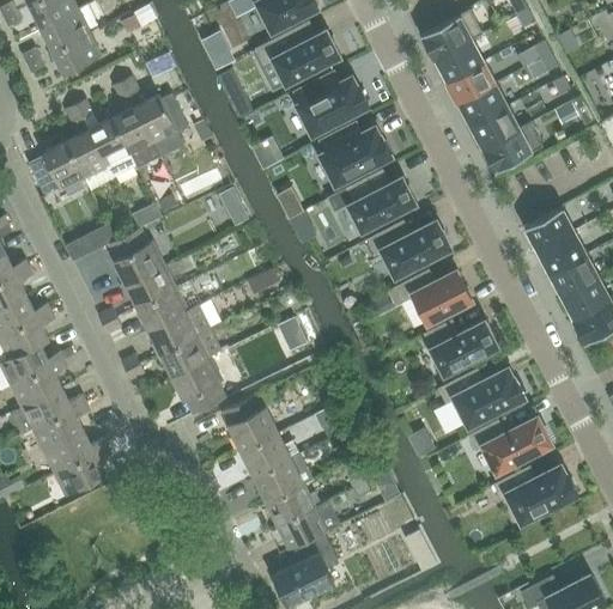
[(78,12),(72,0),(43,0),(29,7),(41,30),(78,12)]
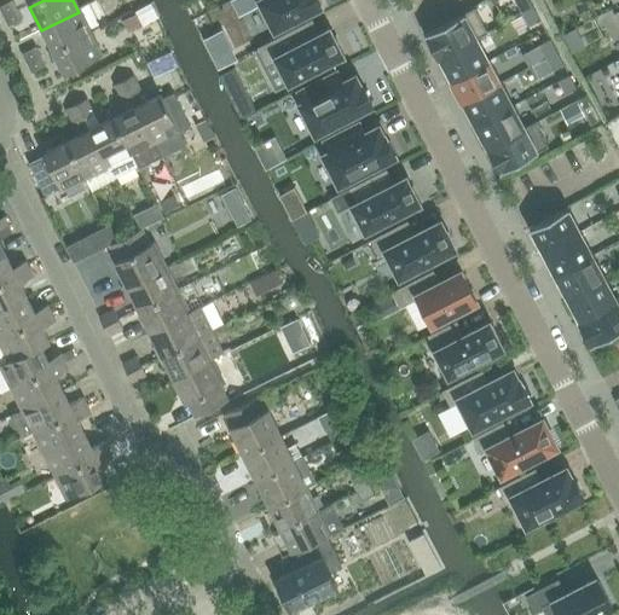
[(320,10),(316,0),(264,0),(266,4),(262,6),(276,33),(320,10)]
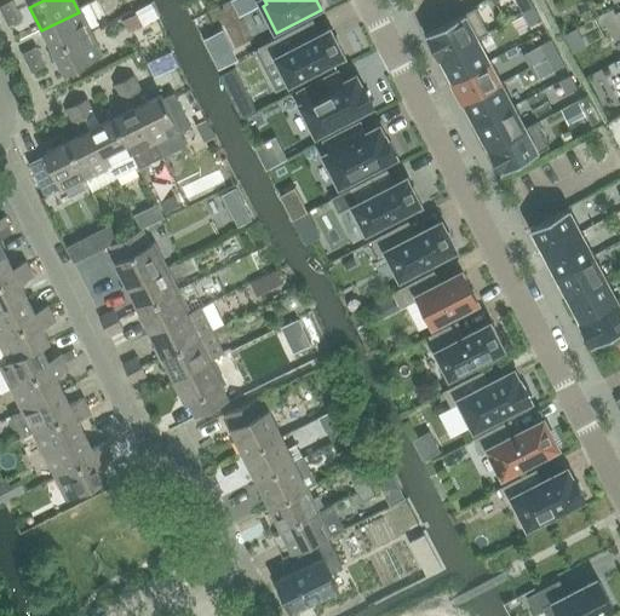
[(523,17),(534,11),(527,0),(523,0),(516,4),(523,17)]
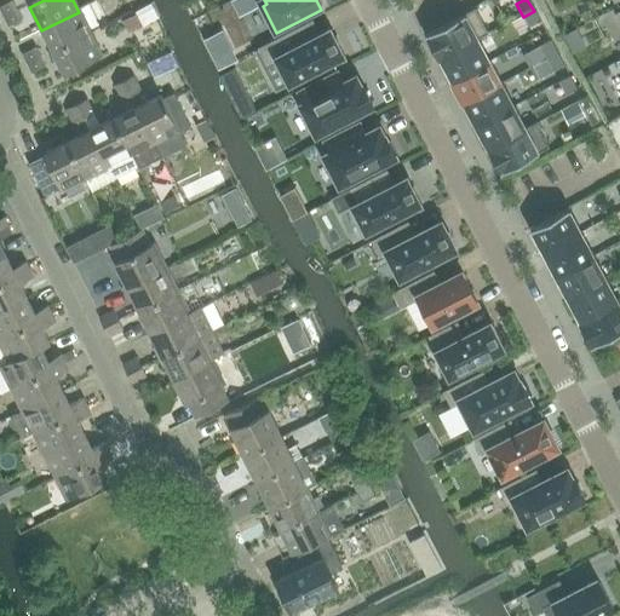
[(0,13),(4,21),(17,13),(13,4),(0,10),(0,13)]
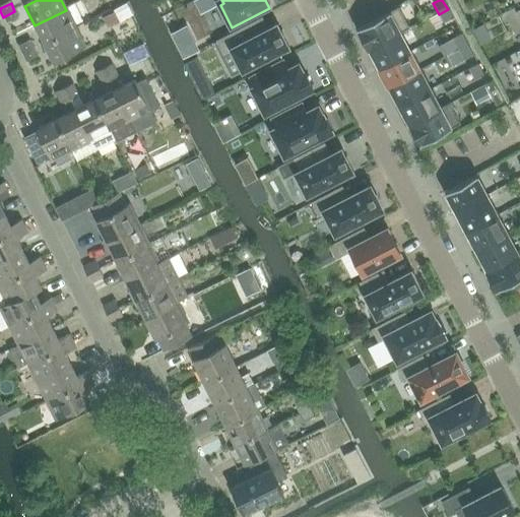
[(277,13),(284,27),(300,21),(293,6),(277,13)]
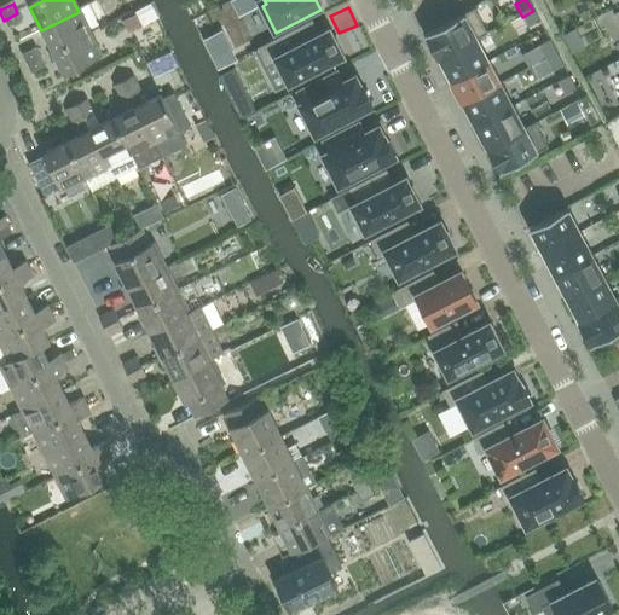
[(533,11),(522,17),(528,30),(539,24),(533,11)]
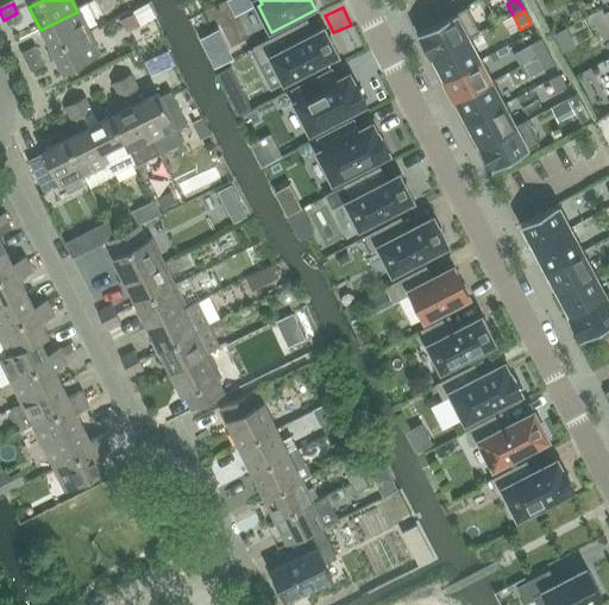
[(41,30),(52,54),(89,35),(77,12),(41,30)]
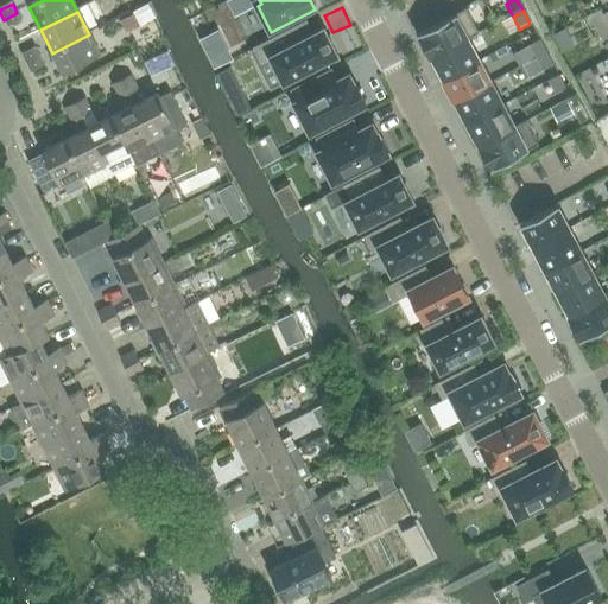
[(469,42),(479,36),(466,12),(417,37),(430,62),(431,61),(468,40),(469,42)]
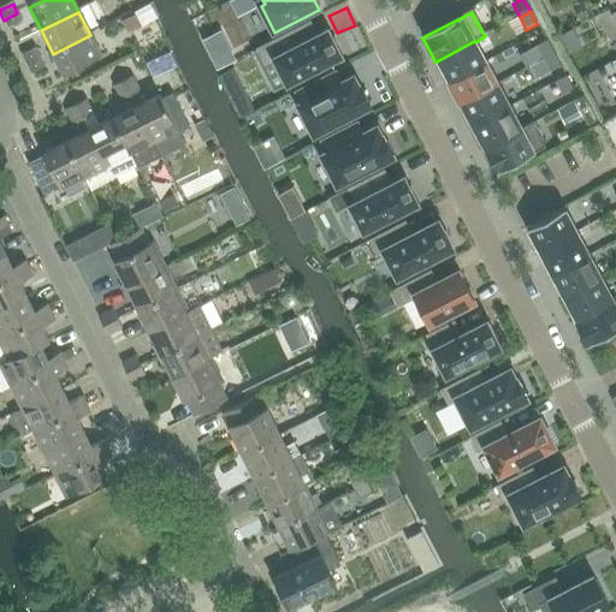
[(17,13),(4,21),(9,29),(22,23),(17,13)]
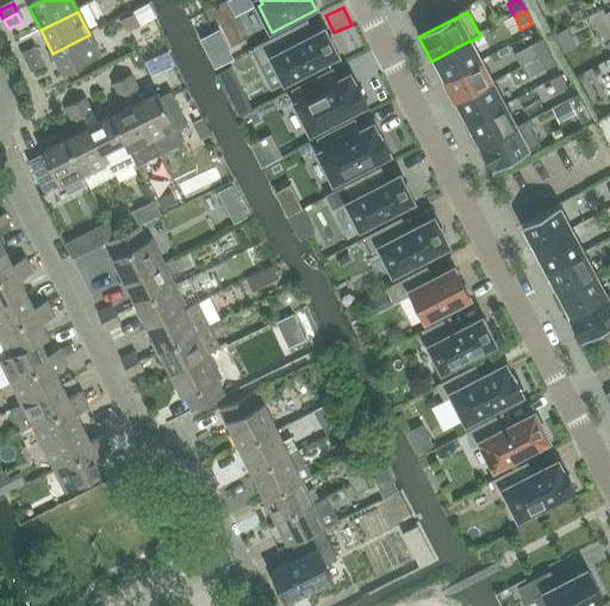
[(135,16),(122,23),(128,35),(141,27),(135,16)]
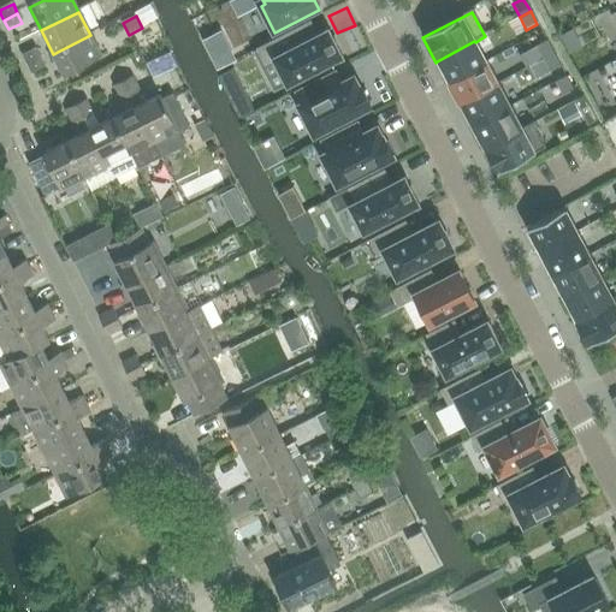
[(342,58),(335,45),(335,42),(333,42),(329,33),(330,33),(329,31),(326,33),(317,37),(311,24),(258,52),(265,66),(273,61),(288,88),(341,60),(342,60),(343,59),(342,58)]
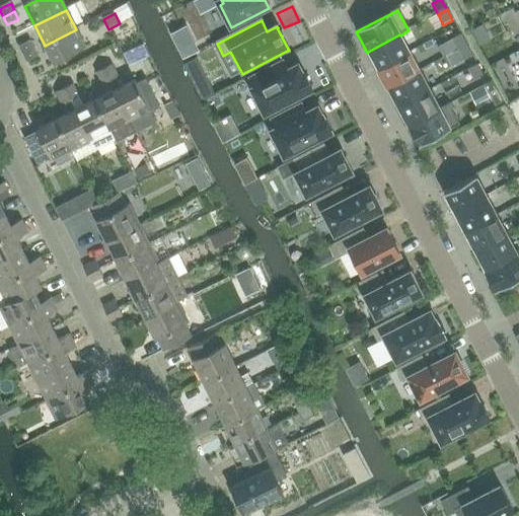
[(86,50),(76,29),(45,46),(55,66),(86,50)]
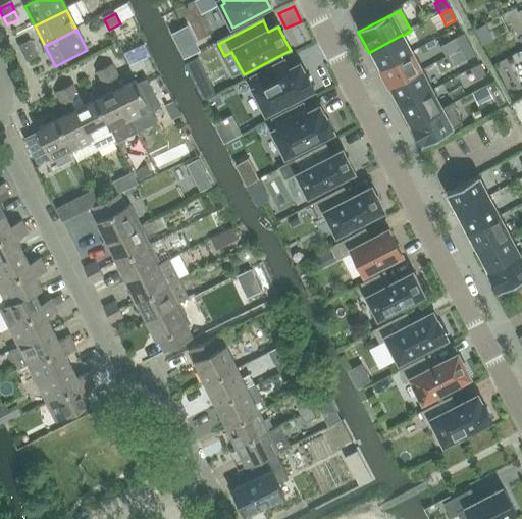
[(412,54),(403,36),(402,35),(370,52),(380,71),(412,54)]
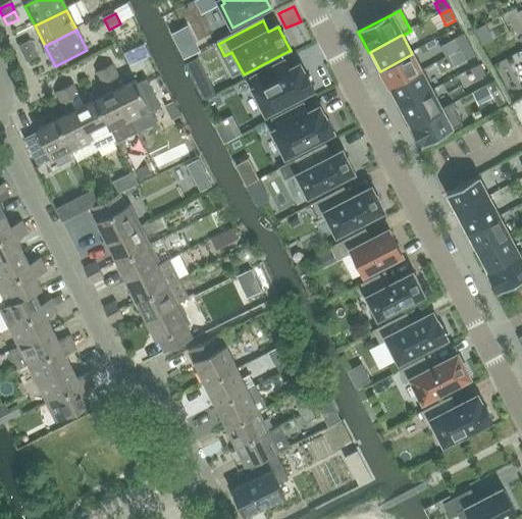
[(461,52),(469,47),(464,37),(455,42),(461,52)]
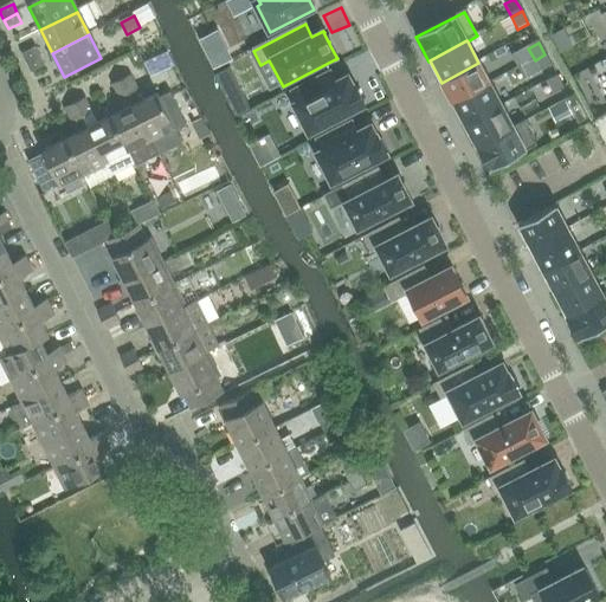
[(26,65),(40,59),(36,50),(21,57),(26,65)]
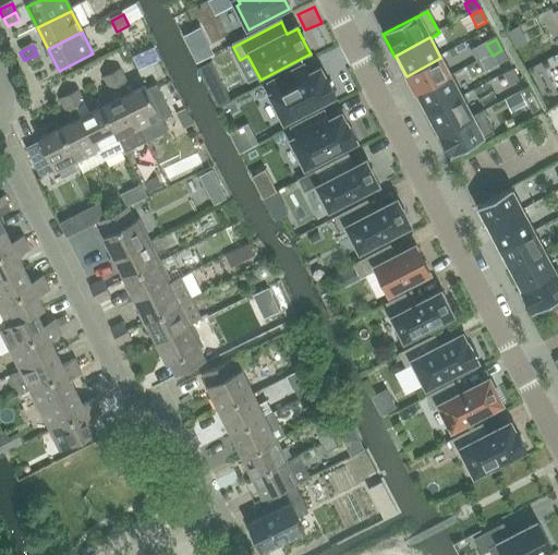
[(138,73),(154,65),(160,62),(155,50),(148,53),(133,61),(138,73)]
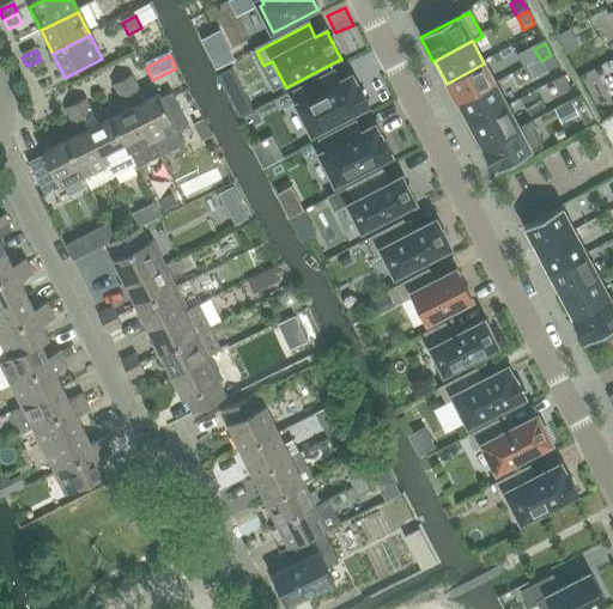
[(551,55),(541,61),(547,74),(558,68),(551,55)]
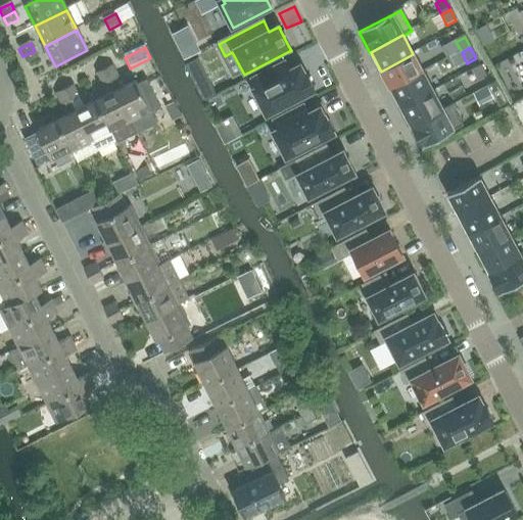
[(35,51),(22,56),(27,64),(39,58),(35,51)]
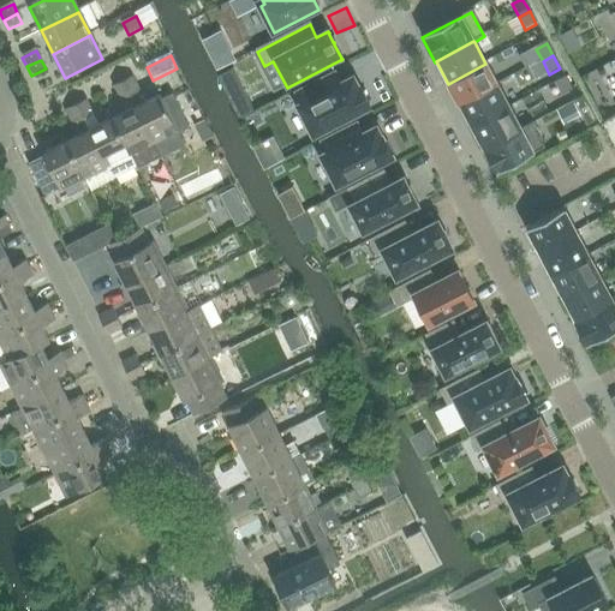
[(497,85),(485,64),(448,84),(460,106),(497,85)]
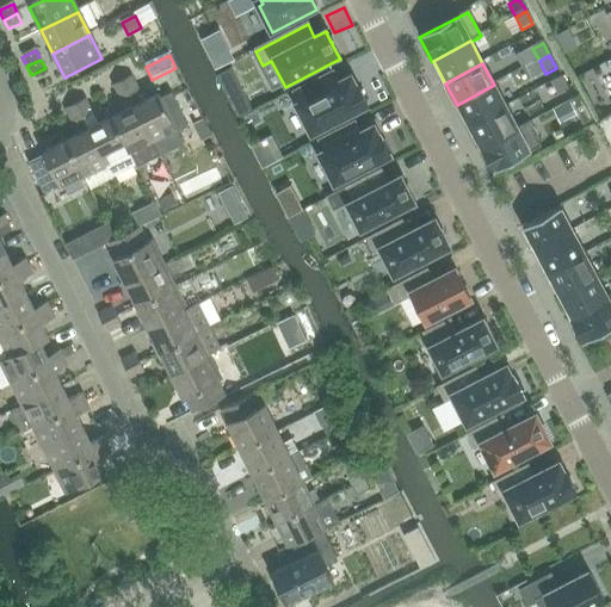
[(232,70),(216,78),(238,121),(252,113),(232,70)]
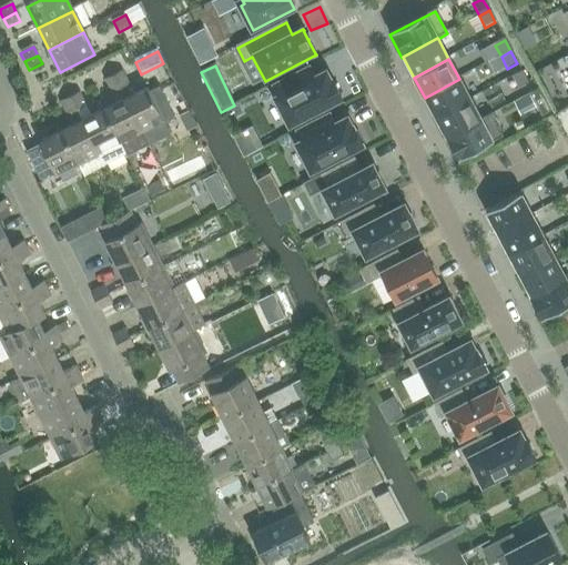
[(333,83),(331,84),(325,74),(315,80),(310,68),(273,87),(279,99),(277,100),(291,125),(342,99),(333,83)]
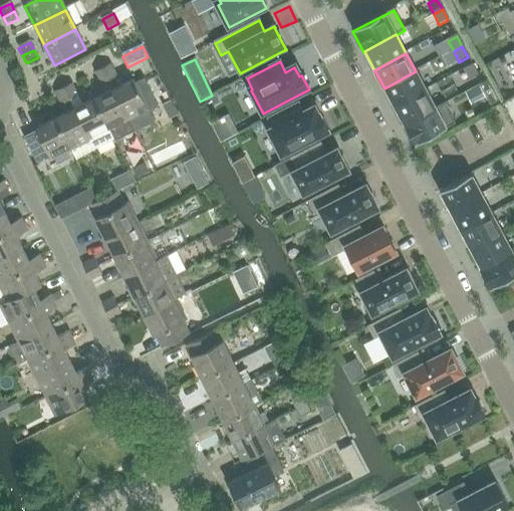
[(108,81),(114,78),(116,77),(110,65),(103,69),(108,81)]
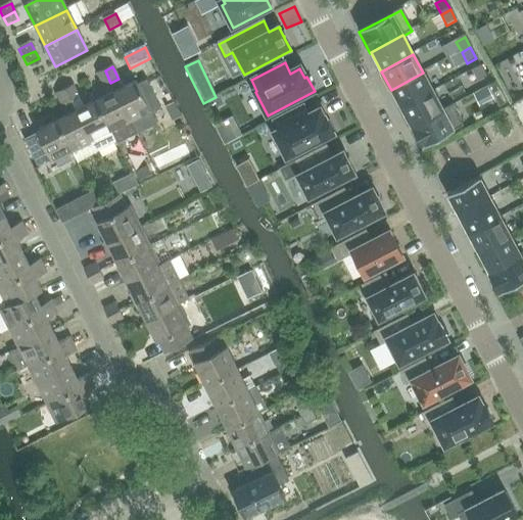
[(486,78),(481,66),(472,72),(477,83),(486,78)]
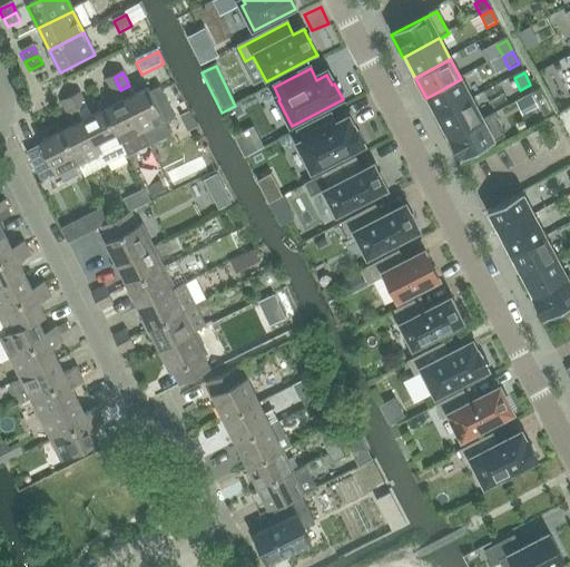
[(120,90),(115,77),(106,81),(111,95),(120,90)]
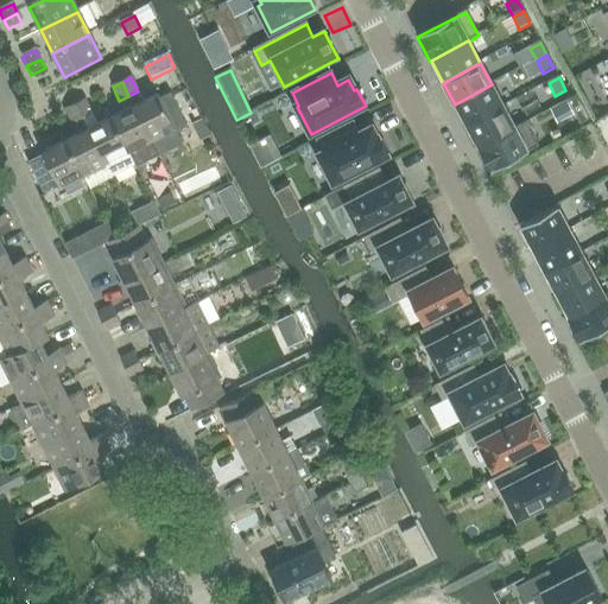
[(492,84),(455,105),(467,127),(504,107),(492,84)]
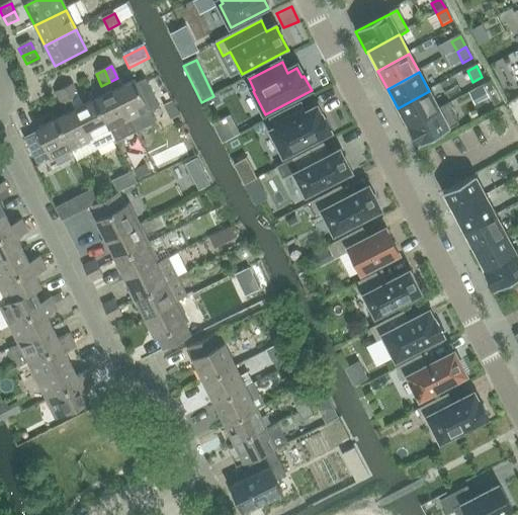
[(114,92),(135,133),(136,135),(156,124),(151,113),(160,108),(146,80),(137,85),(135,82),(121,88),(119,84),(118,85),(115,79),(109,82),(114,92)]
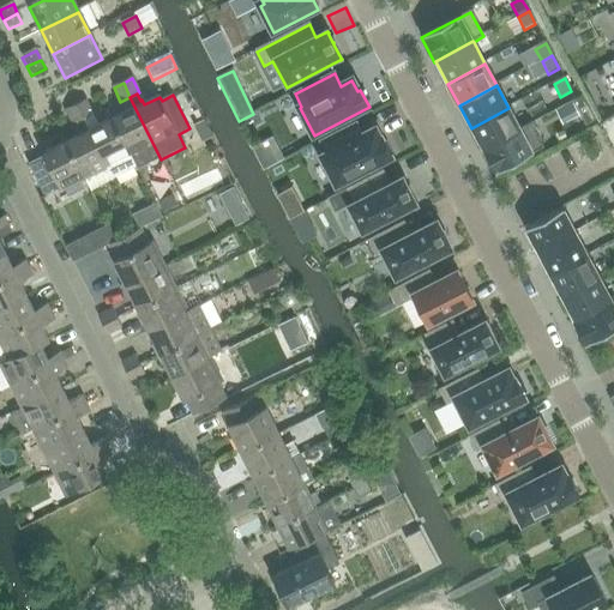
[(572,103),(579,116),(590,110),(583,98),(572,103)]
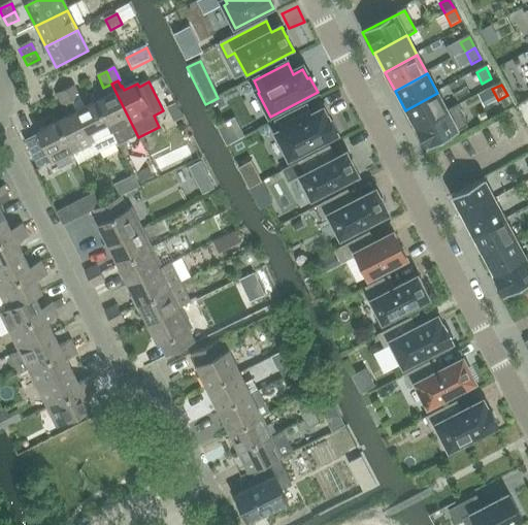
[(74,88),(73,88),(66,92),(72,103),(79,99),(74,88)]
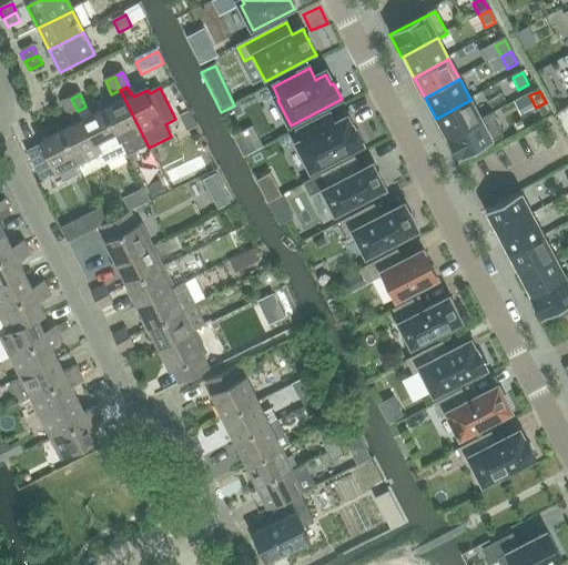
[(78,111),(71,99),(62,103),(69,115),(71,114),(78,111)]
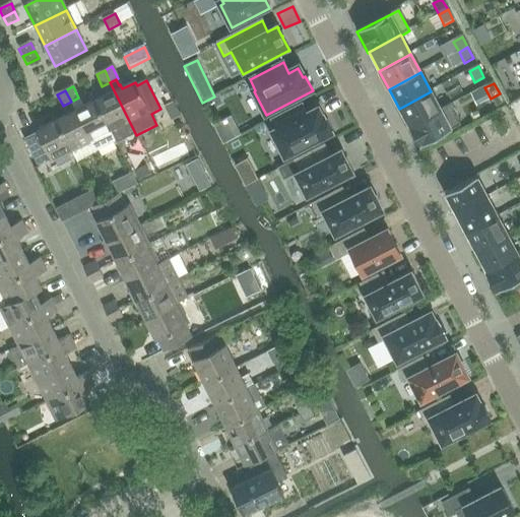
[(441,111),(431,91),(399,109),(409,128),(441,111)]
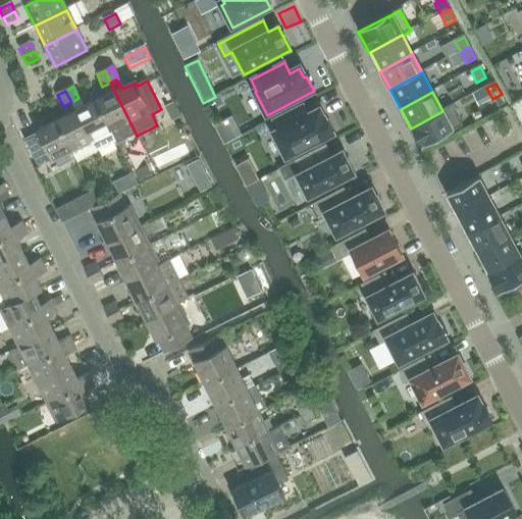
[(115,93),(96,103),(112,135),(116,144),(136,134),(115,93)]
